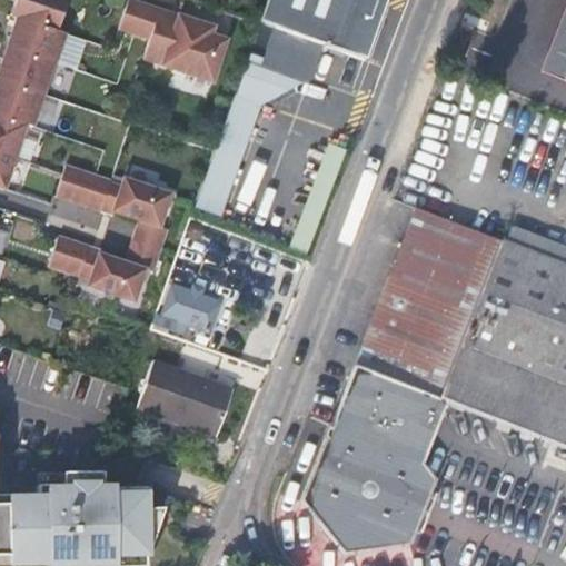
[(21,16),(49,26),(57,0),(19,0),(16,13),(21,16)]
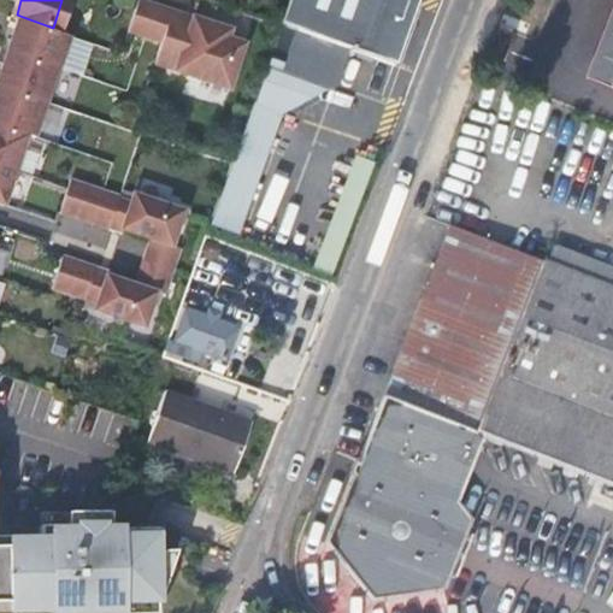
[(62,0),(53,28),(68,31),(77,0),(62,0)]
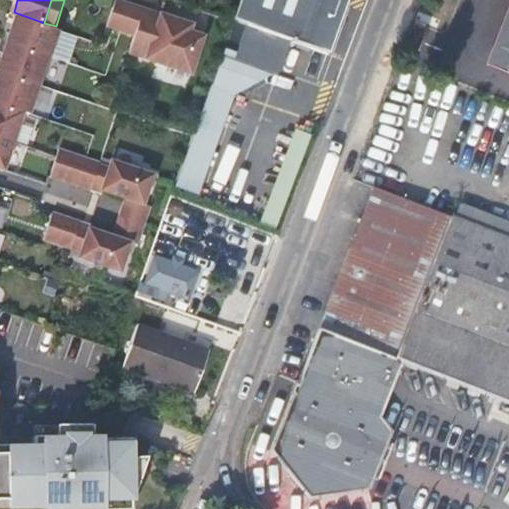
[(123,29),(132,2),(127,0),(117,0),(109,25),(111,25),(123,29)]
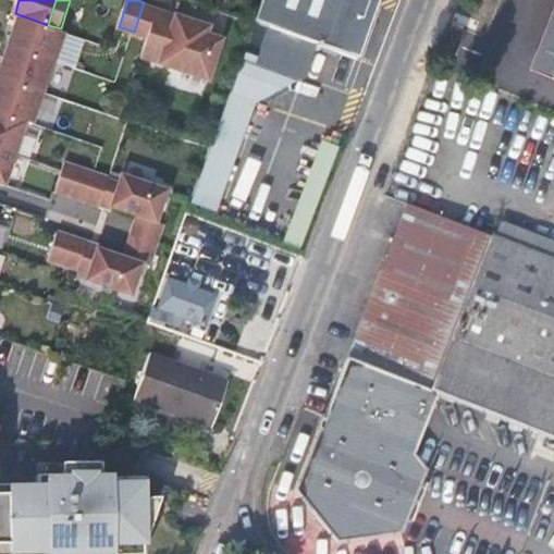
[(261,0),(247,42),(260,47),(256,59),(288,70),(304,75),(315,44),(356,58),(376,0),(261,0)]
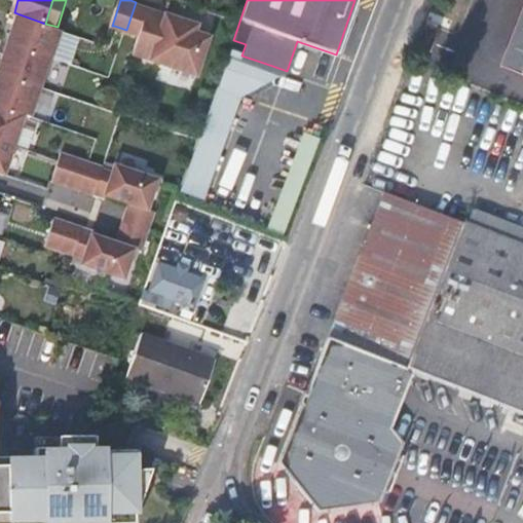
[(521,0),(497,58),(519,66),(522,57),(522,0),(521,0)]
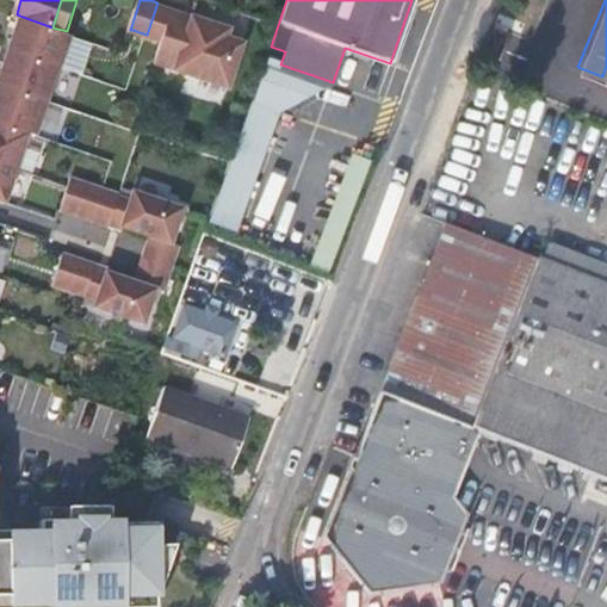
[(163,41),(174,7),(158,2),(147,35),(163,41)]
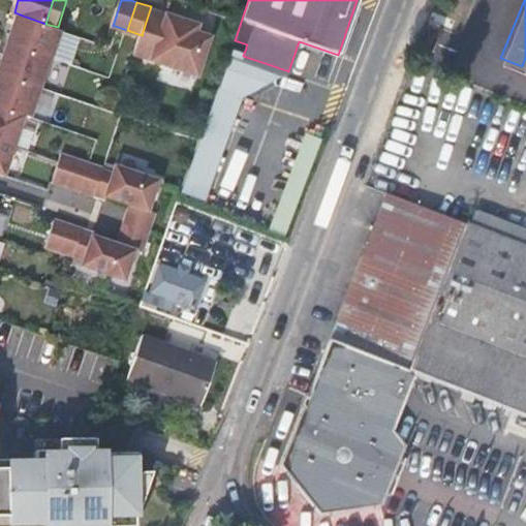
[(202,24),(168,12),(151,6),(142,35),(135,54),(200,75),(214,35),(198,30),(202,24)]
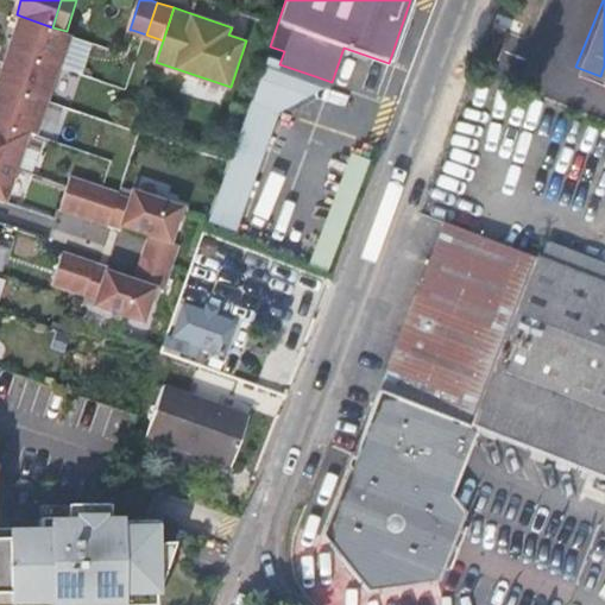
[(23,17),(12,48),(62,64),(64,65),(75,35),(67,31),(52,27),(23,17)]
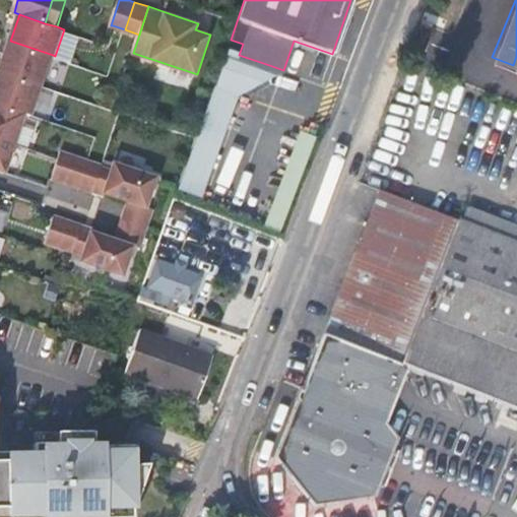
[(243,44),(231,40),(227,51),(239,55),(243,44)]
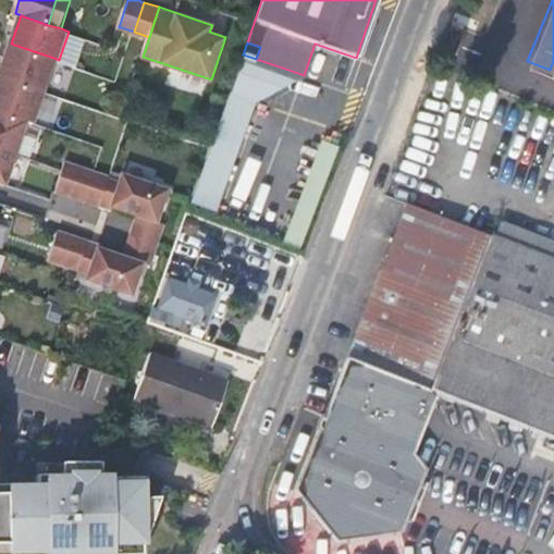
[(11,44),(0,75),(47,91),(57,59),(11,44)]
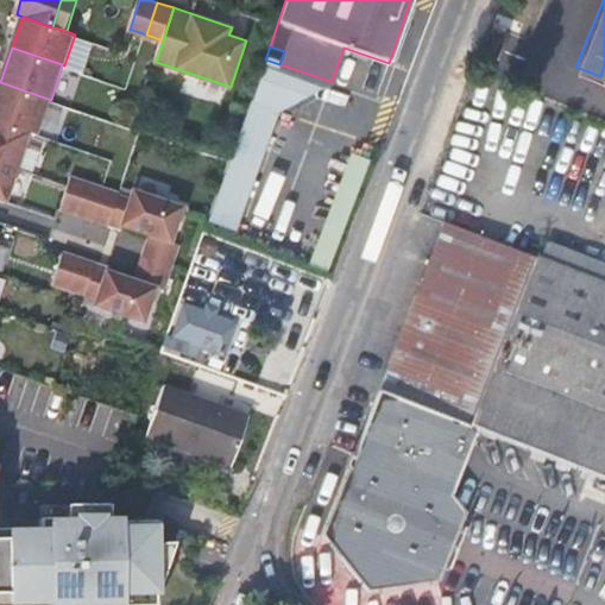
[(0,82),(0,83),(0,120),(19,127),(33,132),(39,134),(51,100),(0,82)]
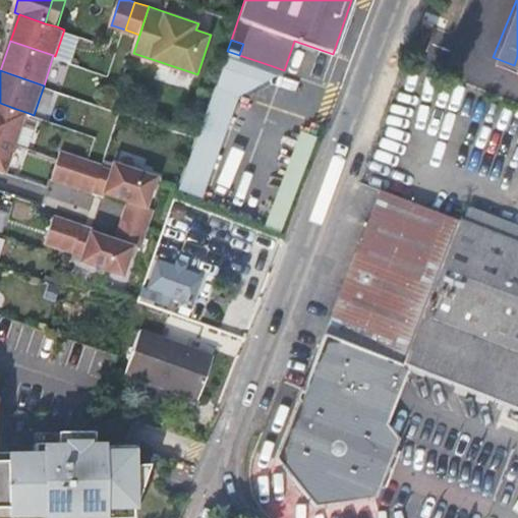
[(214,87),(177,189),(202,197),(239,96),(214,87)]
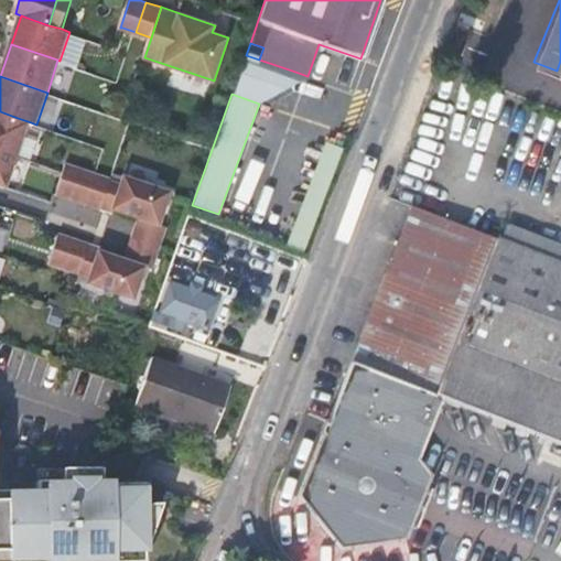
[(0,148),(7,150),(19,154),(31,122),(18,118),(0,111),(0,148)]
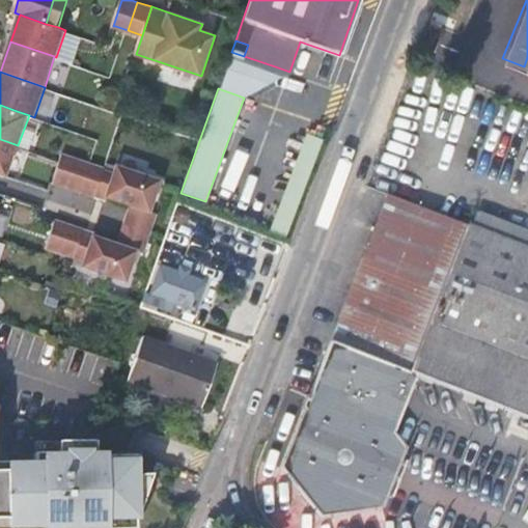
[(0,139),(0,172),(7,175),(18,145),(6,141),(0,139)]
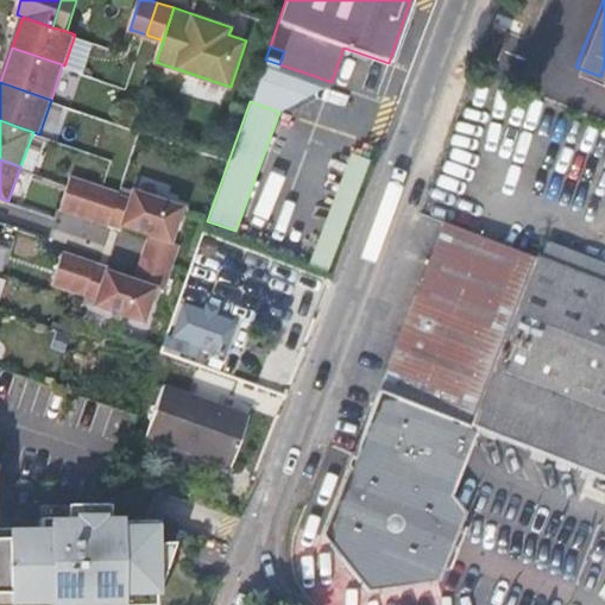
[(70,212),(79,213),(89,181),(73,175),(70,183),(62,208),(70,212)]
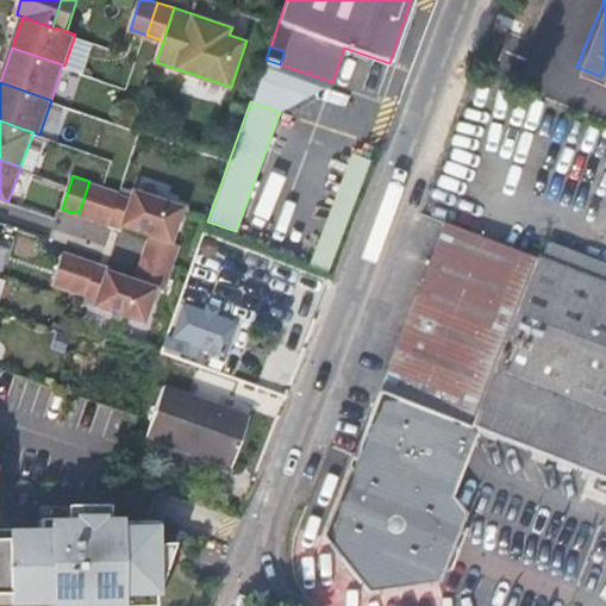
[(79,213),(94,219),(105,186),(89,181),(79,213)]
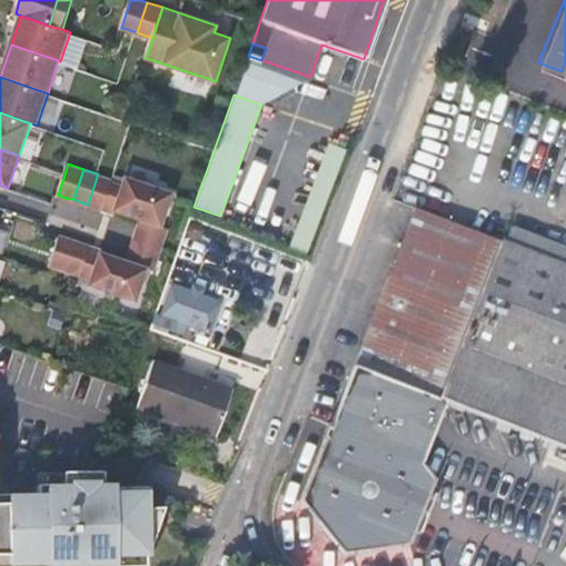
[(98,174),(88,205),(103,210),(105,207),(113,179),(98,174)]
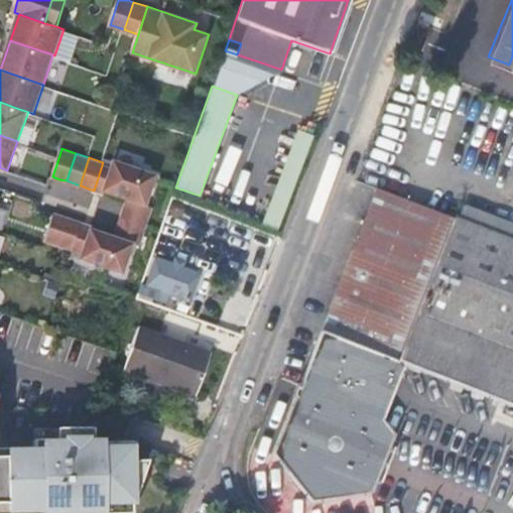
[(112,165),(104,190),(128,199),(121,217),(147,226),(153,207),(146,205),(157,175),(114,160),(112,165)]
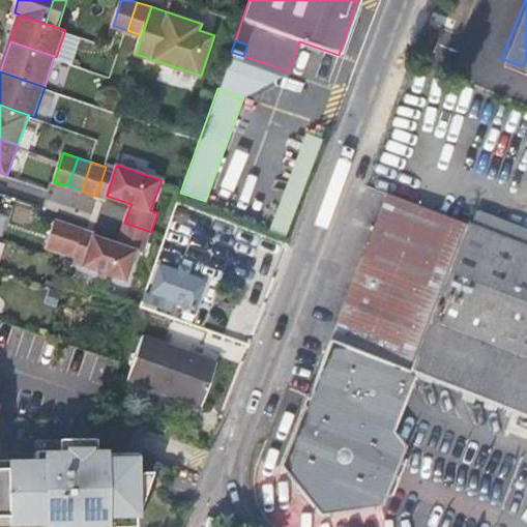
[(97,193),(107,196),(115,170),(106,167),(97,193)]
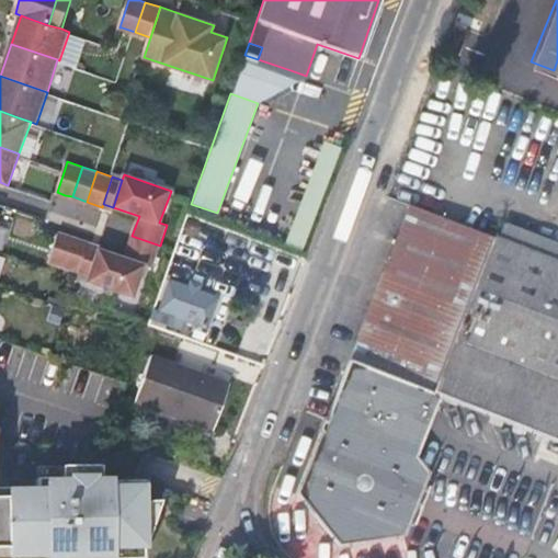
[(496,238),(458,224),(407,203),(321,414),(317,416),(310,430),(314,434),(288,497),(328,551),(328,553),(390,536),(417,470),(405,455),(429,391),(557,441),(557,262),(553,260),(557,246),(557,242),(502,221),(496,238)]
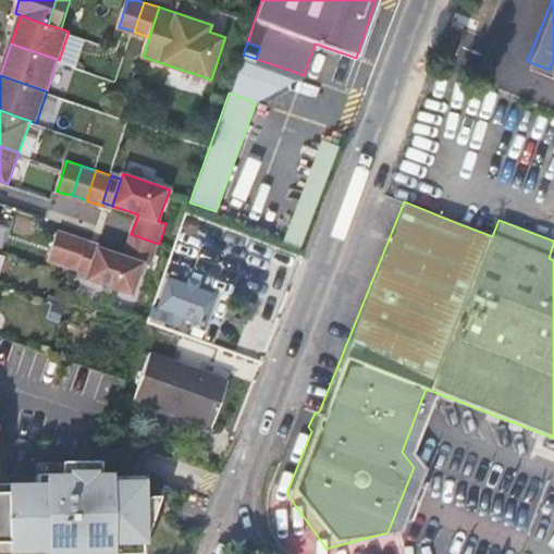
[(49,260),(64,265),(74,235),(59,230),(49,260)]
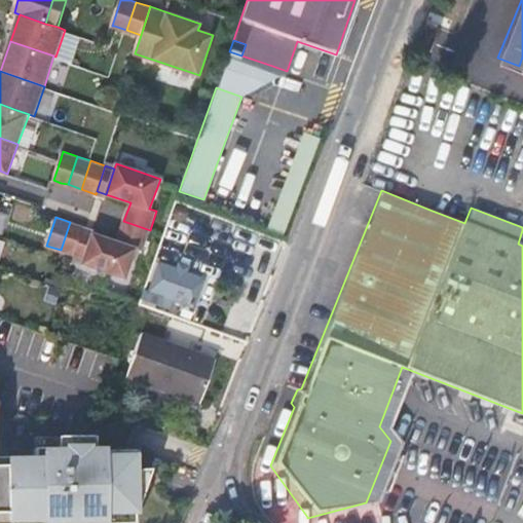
[(117,240),(92,232),(84,258),(82,263),(126,278),(137,248),(143,250),(150,230),(123,221),(117,240)]
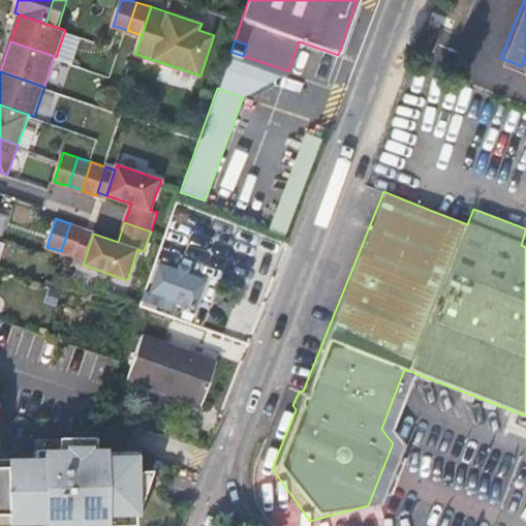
[(85,227),(70,223),(61,251),(75,256),(84,230),(85,227)]
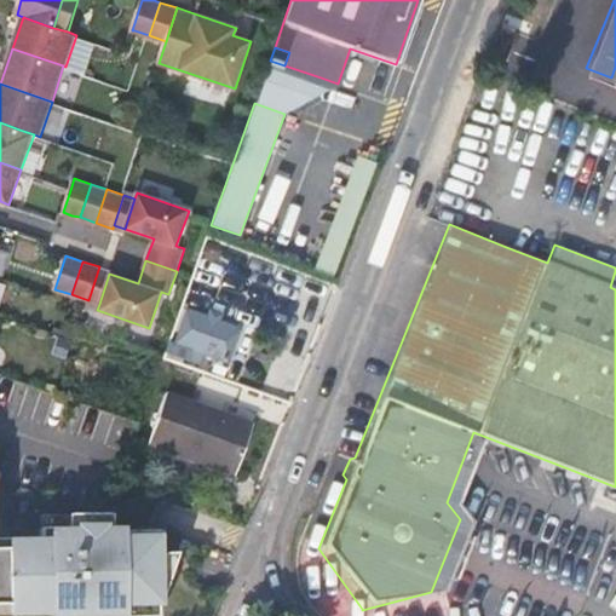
[(98,270),(88,300),(99,304),(109,274),(98,270)]
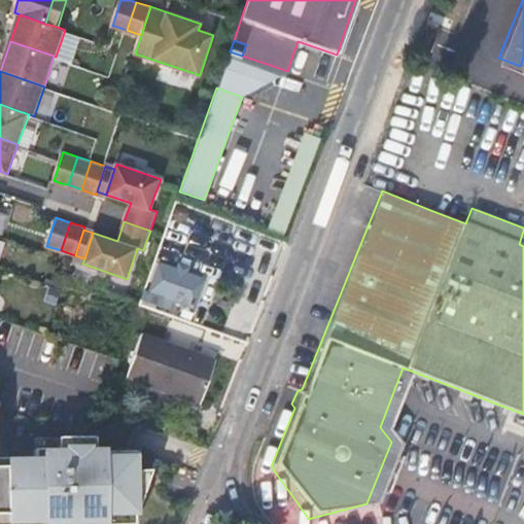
[(199,311),(209,271),(158,257),(147,298),(199,311)]
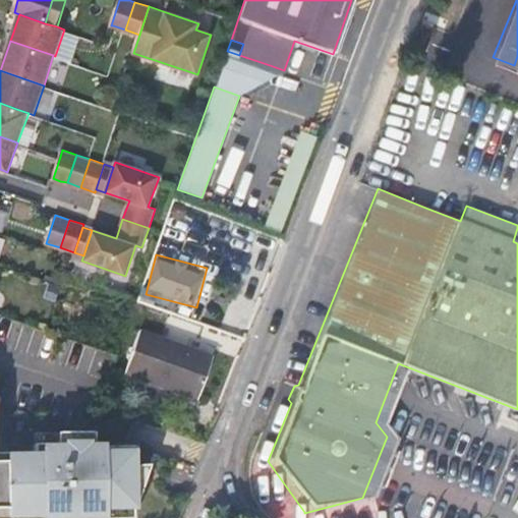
[(125,373),(199,400),(214,357),(140,330),(125,373)]
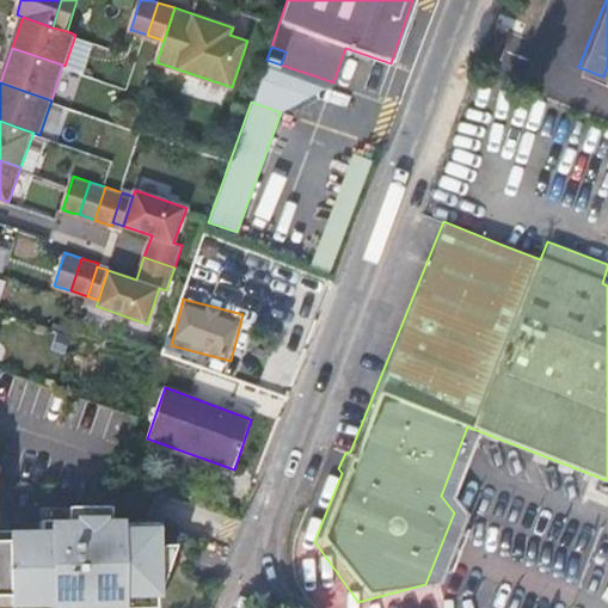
[(0,606),(5,606),(4,607),(28,607),(28,605),(57,605),(56,607),(135,607),(135,596),(148,596),(152,596),(163,563),(153,559),(153,544),(153,530),(128,530),(128,522),(105,523),(104,505),(62,507),(62,520),(35,520),(35,529),(0,529),(0,606)]
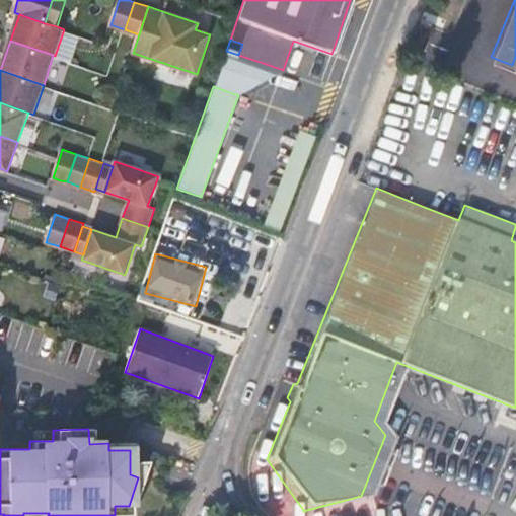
[(29,430),(29,441),(53,441),(53,430),(29,430)]
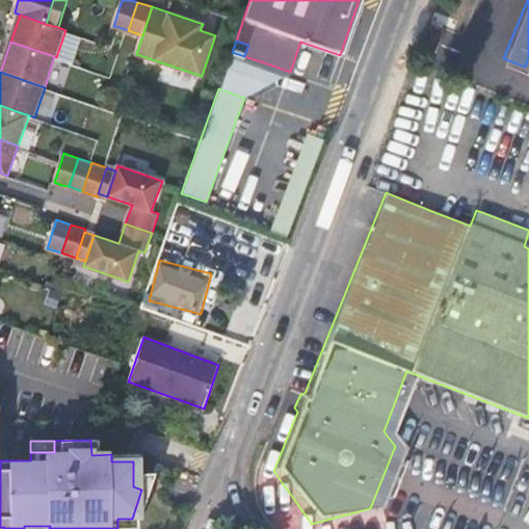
[(146,477),(133,473),(133,486),(141,490),(146,477)]
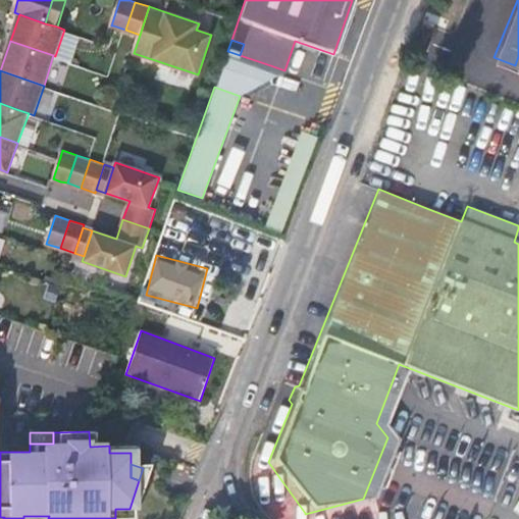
[(126,518),(126,509),(115,509),(115,518),(126,518)]
